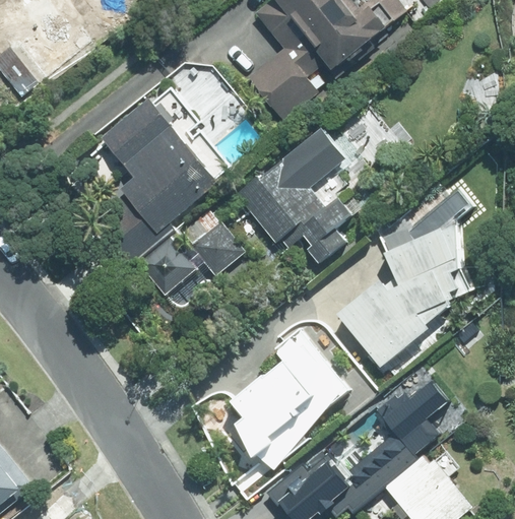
[(327,64),(329,67),(331,70),(377,34),(405,11),(395,0),(370,0),(360,9),(351,0),(268,0),(252,12),(281,50),(247,77),(281,121),(318,92),(308,79),(327,64)]
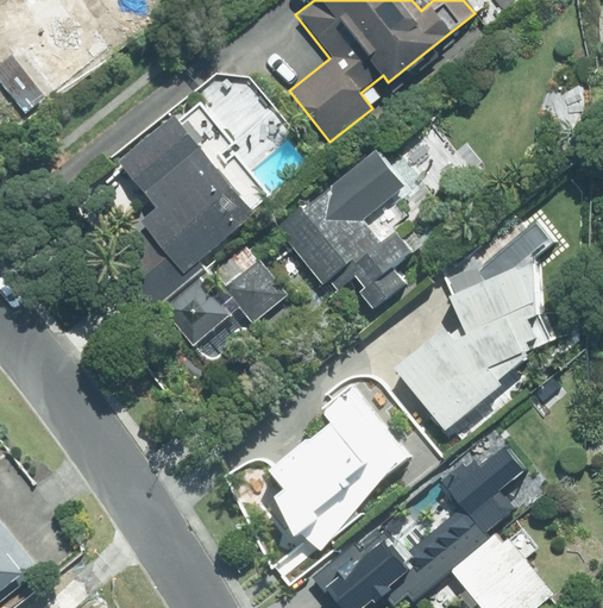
[(8,54),(0,60),(0,88),(22,114),(43,96),(8,54)]
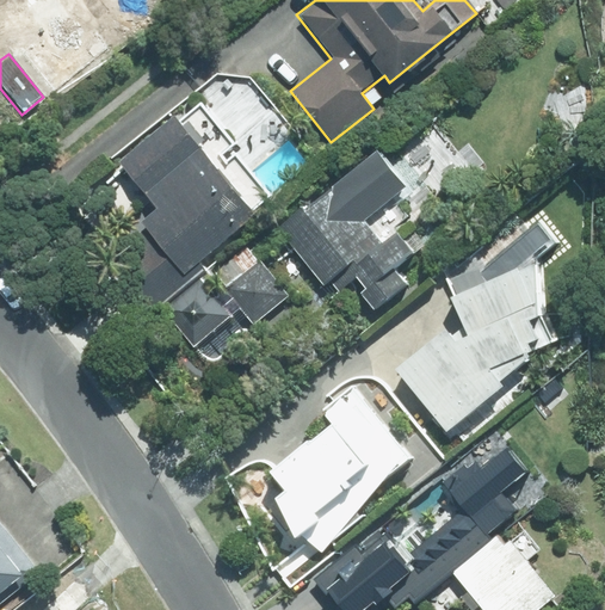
[(176,115),(118,161),(156,209),(111,246),(159,305),(190,279),(185,275),(199,263),(198,262),(257,215),(252,210),(270,196),(238,154),(227,162),(221,155),(234,145),(201,103),(179,119),(176,115)]
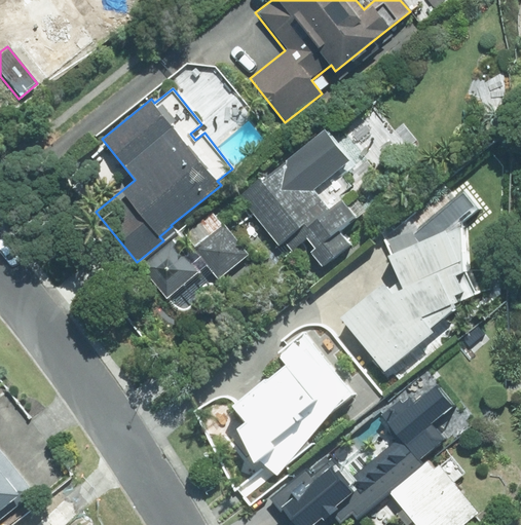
[(351,244),(344,234),(359,223),(340,199),(331,207),(317,188),(351,161),(325,127),(237,195),(264,229),(305,280),(351,244)]
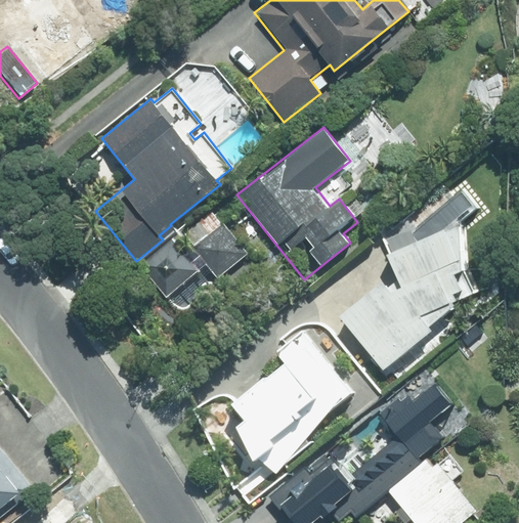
[(198,271),(197,270),(205,264),(216,279),(246,256),(220,224),(190,247),(191,248),(183,254),(172,240),(138,265),(165,298),(198,271)]
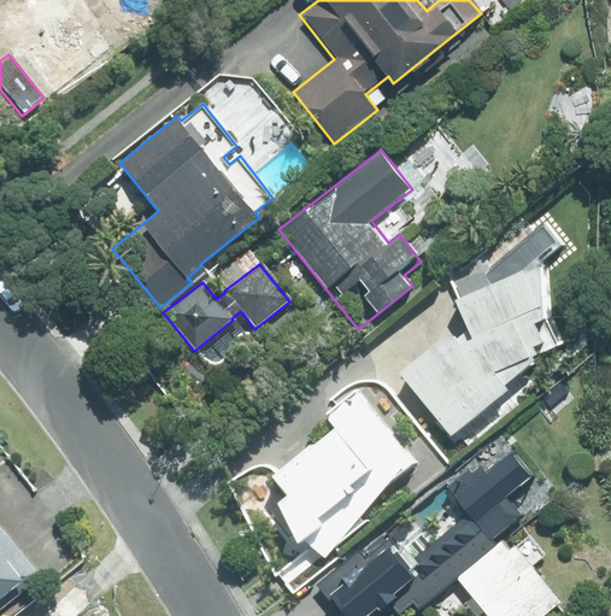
[(509,388),(504,385),(535,361),(533,356),(538,355),(534,347),(546,342),(538,323),(546,320),(545,264),(524,274),(522,270),(456,300),(468,330),(456,340),(448,333),(399,371),(450,435),(509,388)]
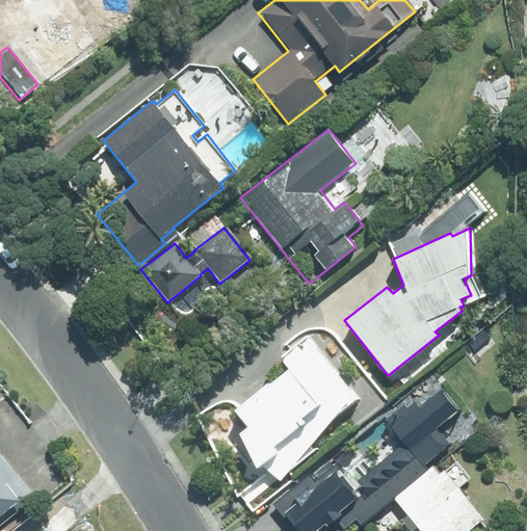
[(280,356),(289,369),(236,410),(251,426),(241,433),(258,467),(260,466),(275,479),(294,463),(338,412),(356,399),(307,337),(280,356)]
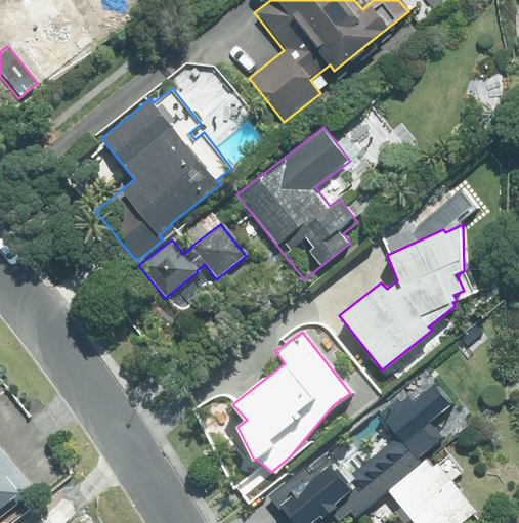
[(416,383),(309,469),(351,520),(359,513),(366,522),(380,522),(399,509),(411,522),(461,522),(476,512),(450,481),(462,472),(446,454),(431,467),(426,460),(449,440),(434,422),(427,427),(412,407),(426,396),(416,383)]
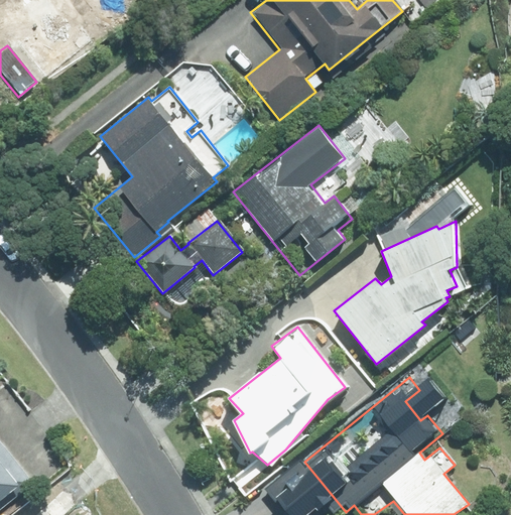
[(2,514),(40,485),(0,434),(0,514),(2,514)]
